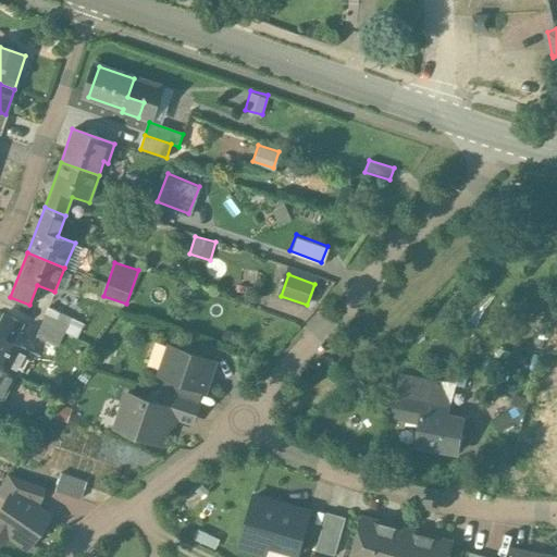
[(71,318),(49,308),(42,322),(64,333),(71,318)]
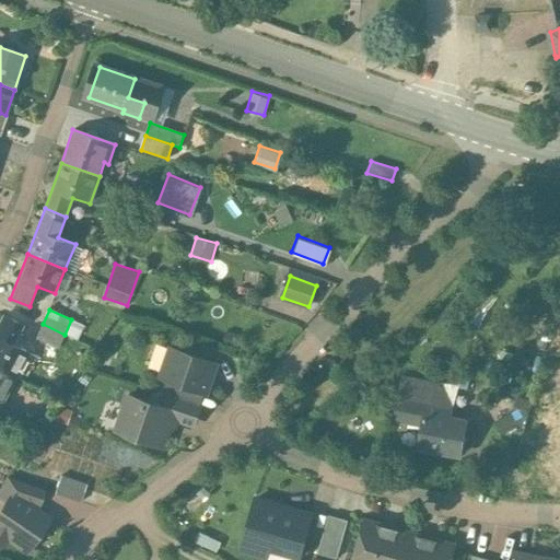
[(21,326),(3,316),(0,323),(0,369),(14,376),(27,353),(11,345),(21,326)]
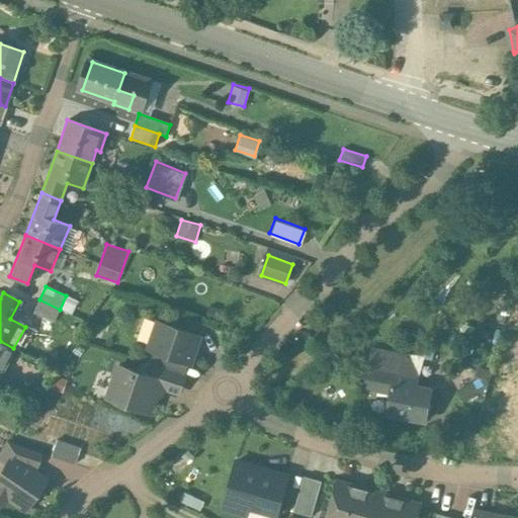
[(60,310),(39,299),(33,313),(54,322),(60,310)]
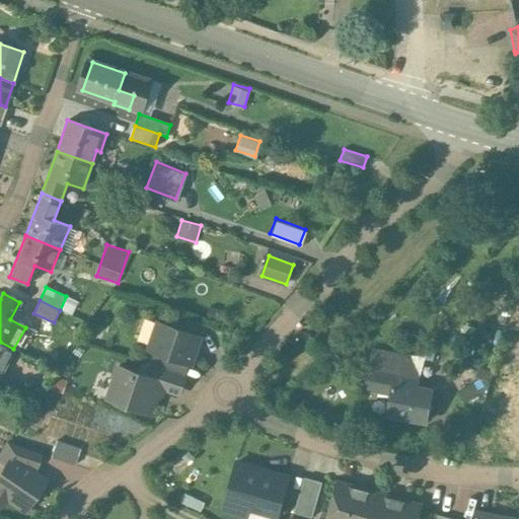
[(199,323),(175,315),(171,327),(195,335),(199,323)]
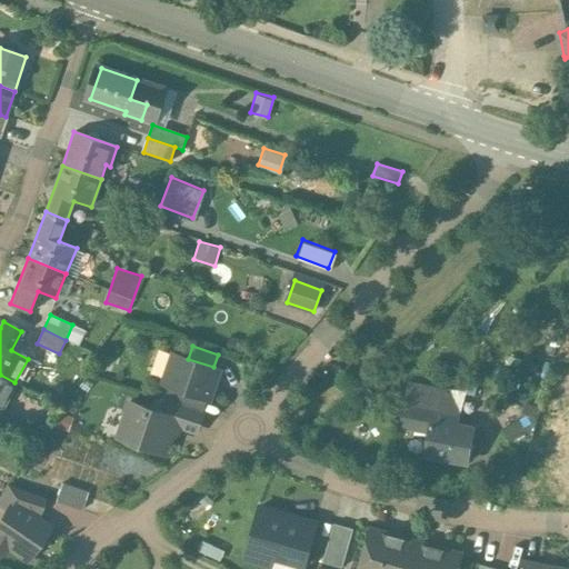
[(188,359),(173,353),(163,383),(170,386),(208,398),(209,399),(219,369),(213,367),(188,359)]
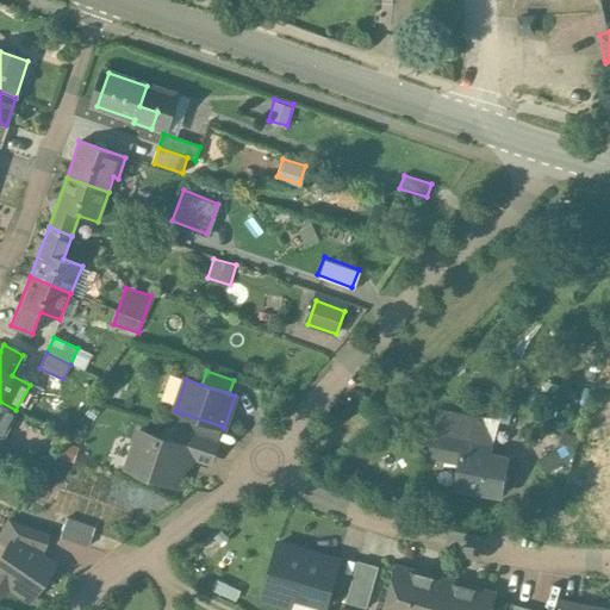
[(16,410),(0,402),(0,433),(2,435),(16,410)]
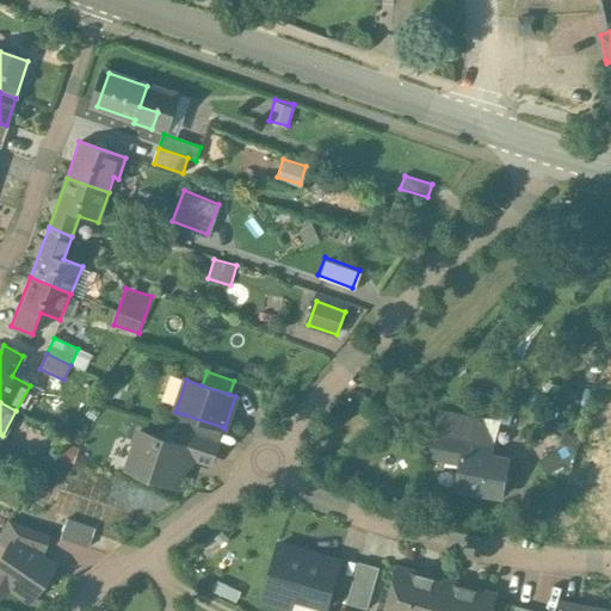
[(481,420),(439,413),(436,433),(475,440),(479,421),(481,421),(481,420)]
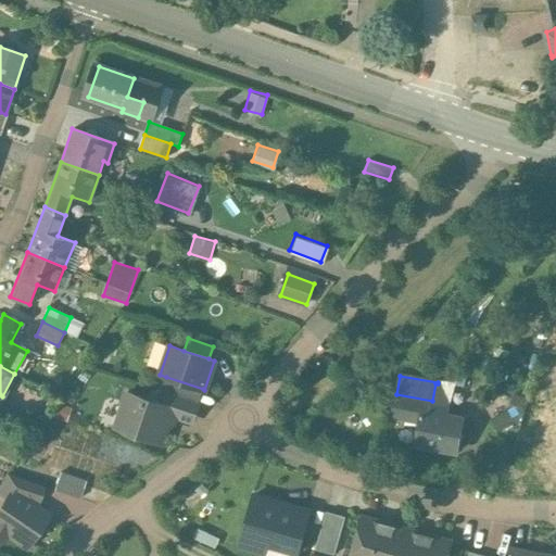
[(203,389),(166,377),(162,389),(165,391),(199,402),(203,389)]
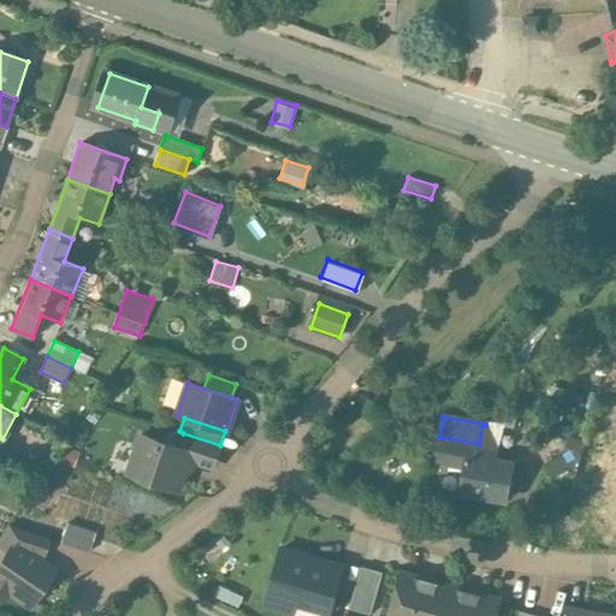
[(220,445),(183,433),(178,448),(190,452),(190,454),(214,462),(220,445)]
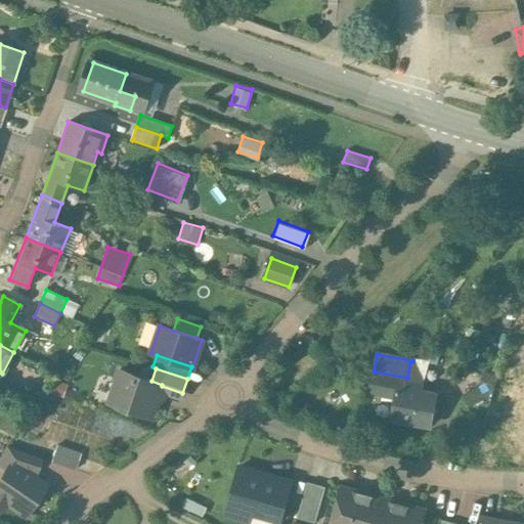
[(151,381),(119,370),(108,402),(149,417),(155,401),(157,401),(162,386),(162,385),(151,381)]
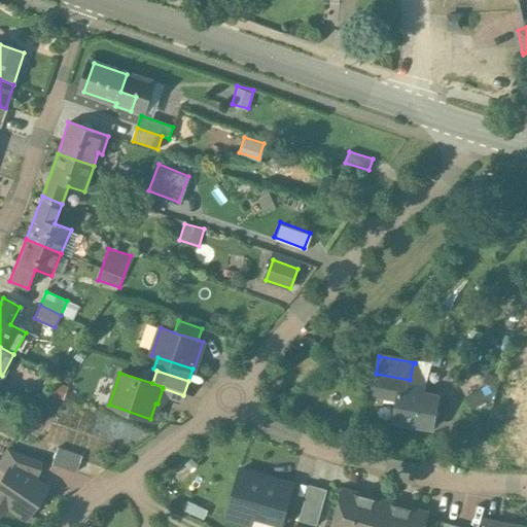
[(410,380),(376,374),(372,395),(398,400),(394,421),(432,428),(438,396),(419,392),(421,382),(410,380)]
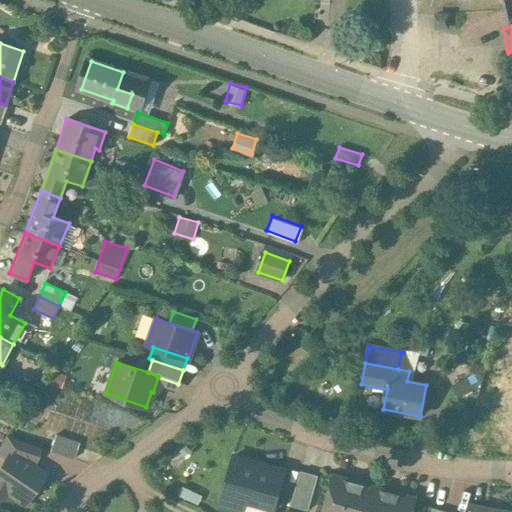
[(79,444),(55,436),(50,452),(74,460),(79,444)]
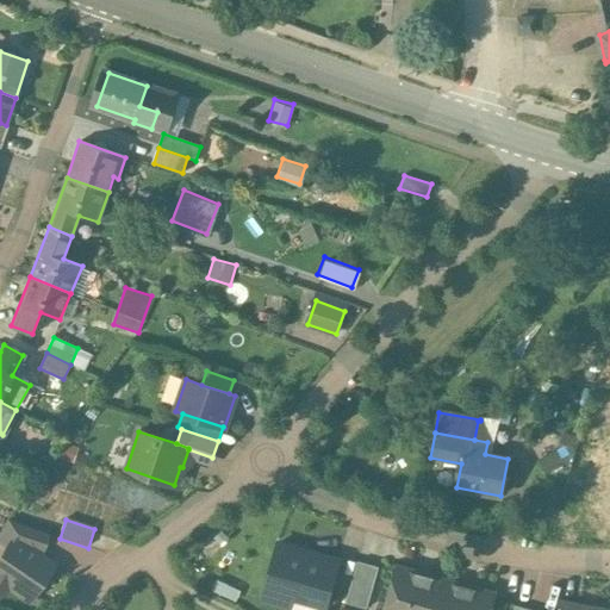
[(47,534),(8,521),(0,533),(0,540),(8,546),(13,539),(26,547),(27,545),(42,549),(47,534)]
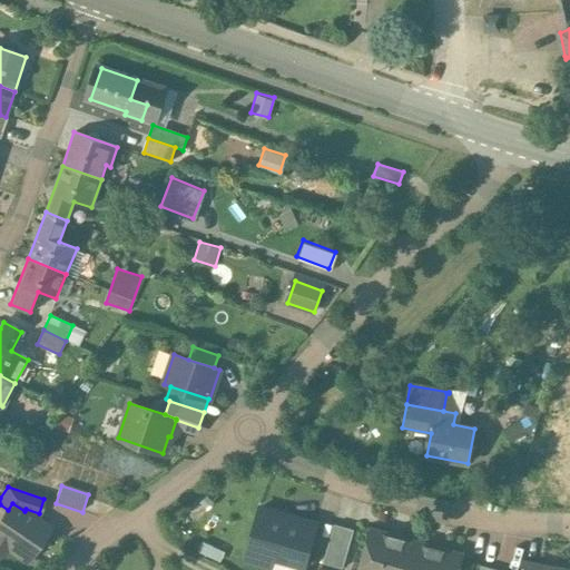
[(25,511),(12,503),(8,510),(0,521),(0,541),(27,560),(48,528),(37,520),(39,513),(26,509),(25,511)]
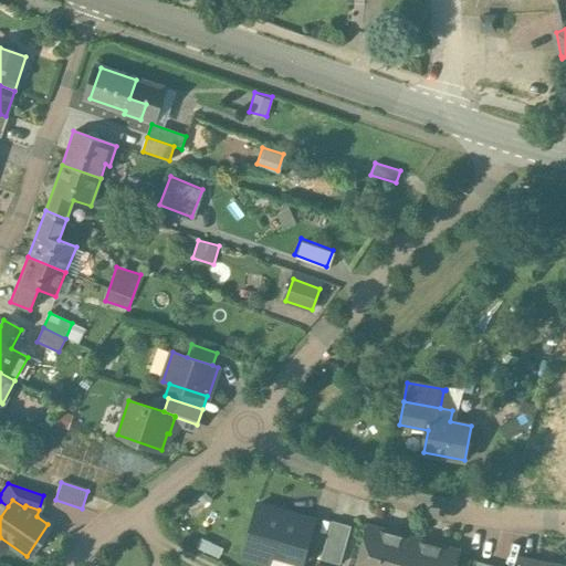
[(316,523),(258,506),(243,556),(271,564),(274,552),(306,561),(316,523)]
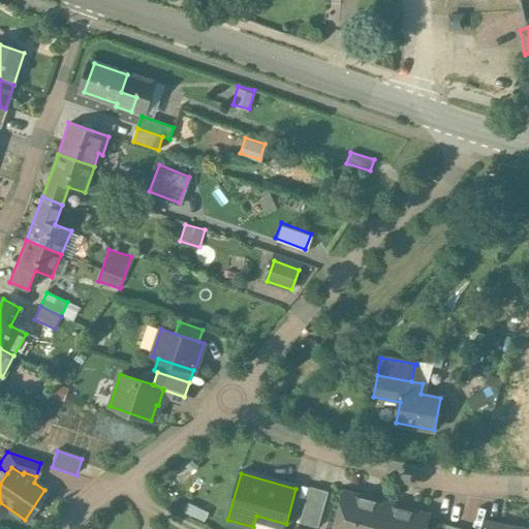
[(329,492),(310,487),(301,523),(318,528),(329,492)]
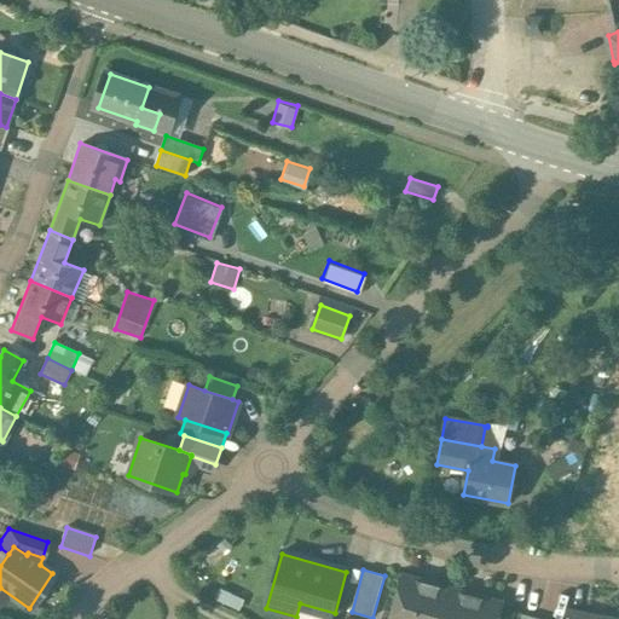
[(444,618),(452,590),(403,576),(394,607),(400,609),(398,618),(444,618)]
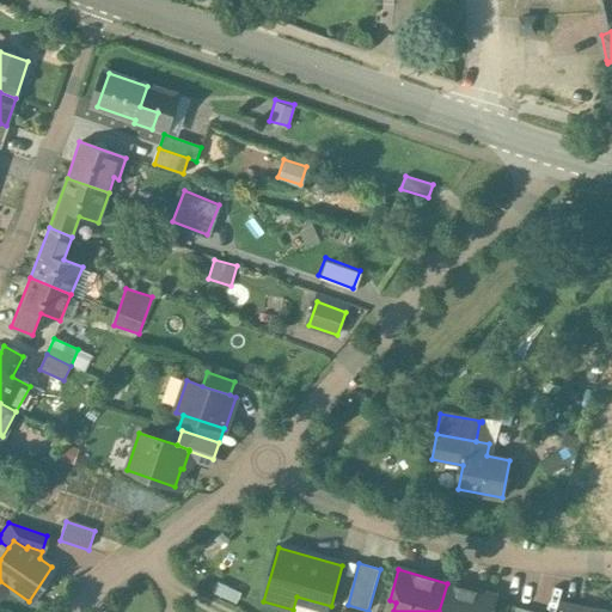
[(491,611),(496,597),(447,583),(439,611),(491,611)]
